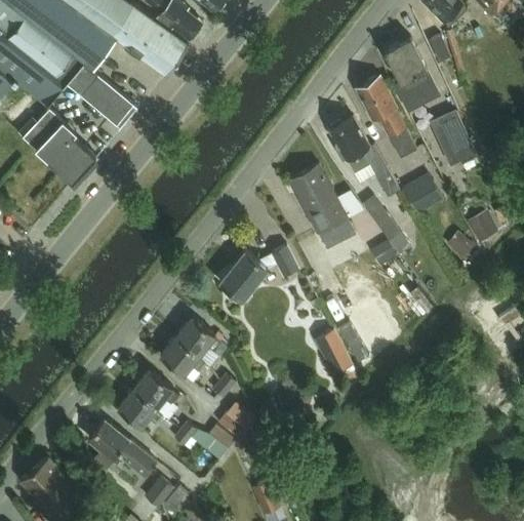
[(92,70),(4,0),(0,0),(0,99),(14,82),(46,108),(66,83),(118,125),(134,104),(92,70)]
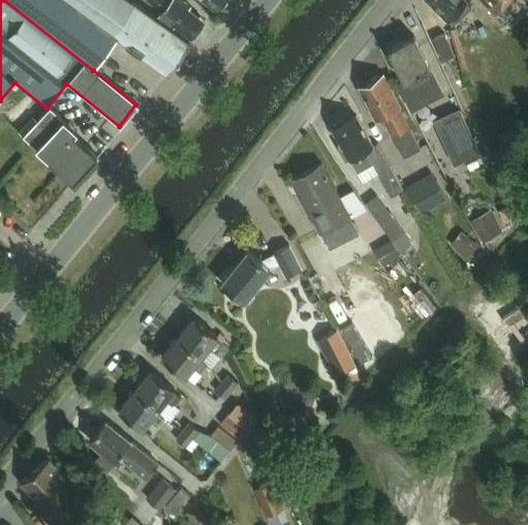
[(4,0),(93,70),(118,38),(164,73),(167,76),(190,44),(126,0),(4,0)]
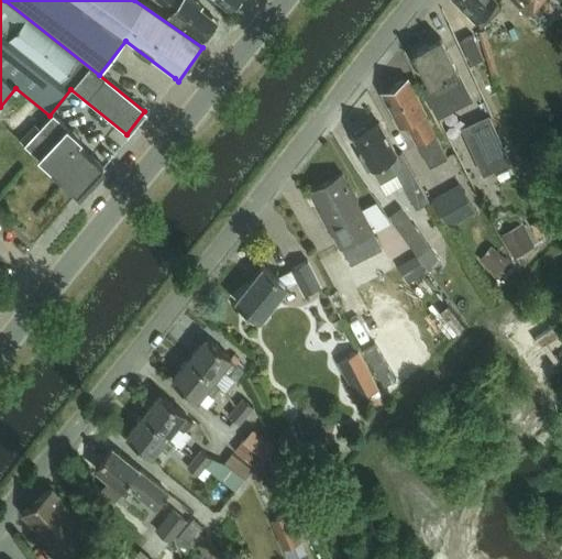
[(185,29),(199,41),(202,43),(217,25),(199,12),(199,8),(190,0),(183,0),(182,1),(180,0),(153,0),(172,14),(167,19),(184,31),(185,29)]
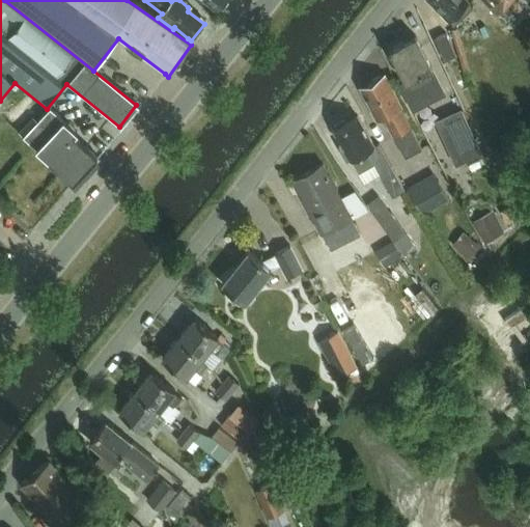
[(200,0),(213,10),(217,12),(226,0),(200,0)]
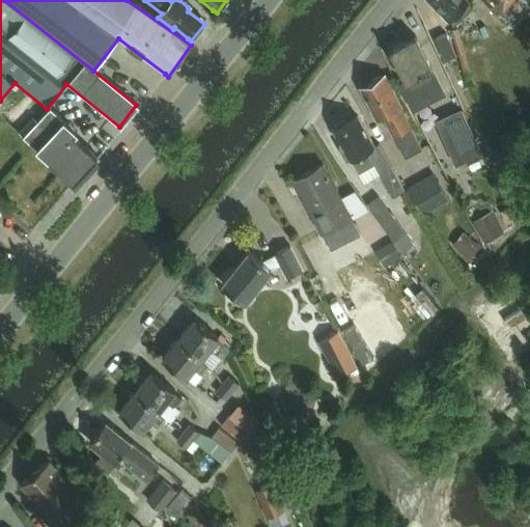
[(463,0),(426,0),(436,10),(435,11),(444,21),(447,21),(453,28),(472,9),(463,0)]
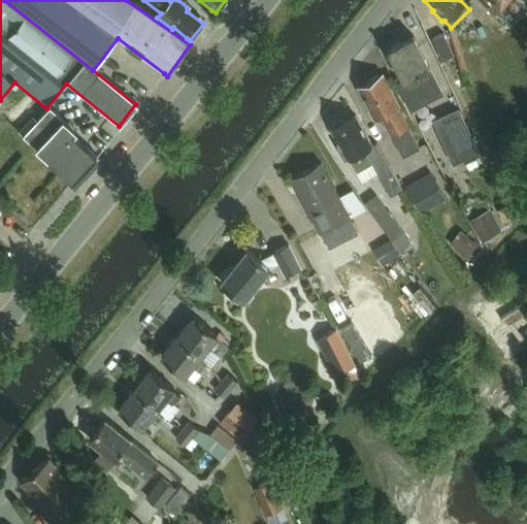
[(480,0),(493,13),(506,0),(480,0)]
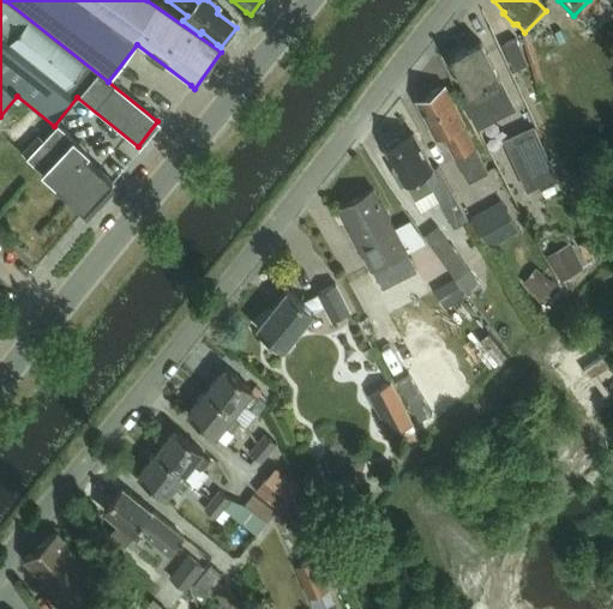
[(502,48),(514,74),(527,68),(515,42),(502,48)]
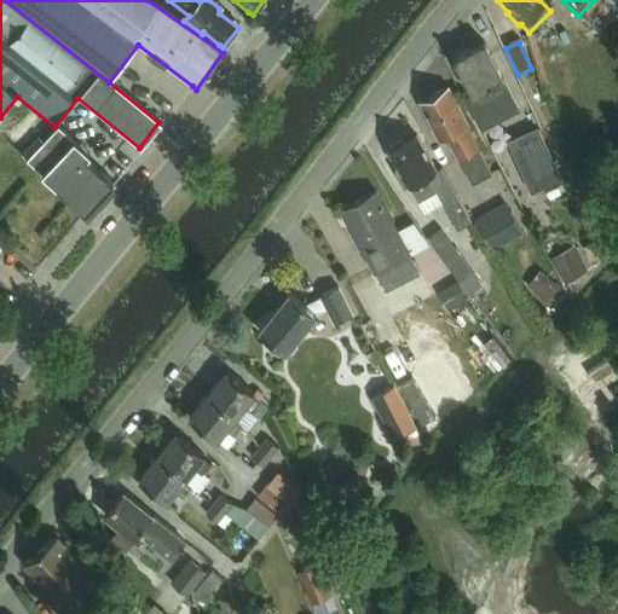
[(484,46),(452,61),(472,98),(465,102),(479,129),(517,110),(502,85),(484,46)]
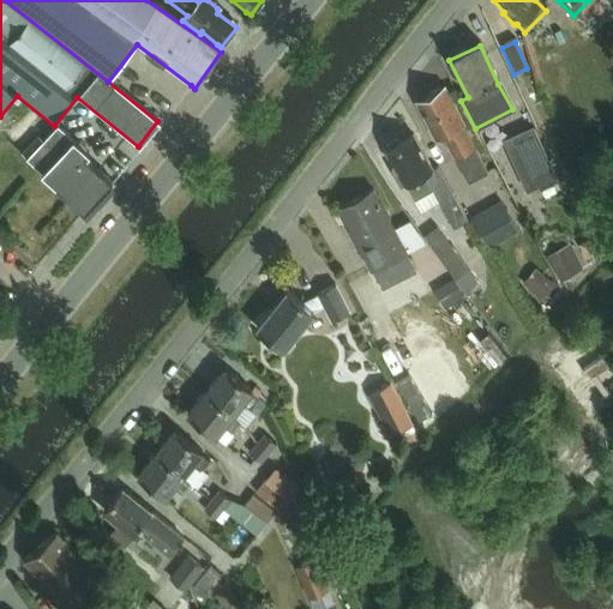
[(443,91),(418,104),(426,122),(428,131),(434,143),(443,138),(455,161),(468,186),(487,176),(474,150),(462,128),(463,127),(443,91)]
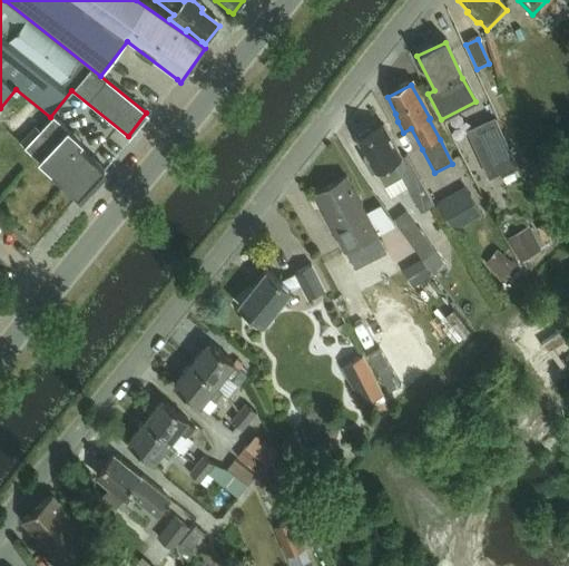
[(77,199),(104,171),(78,148),(81,145),(52,119),(23,150),(77,199)]
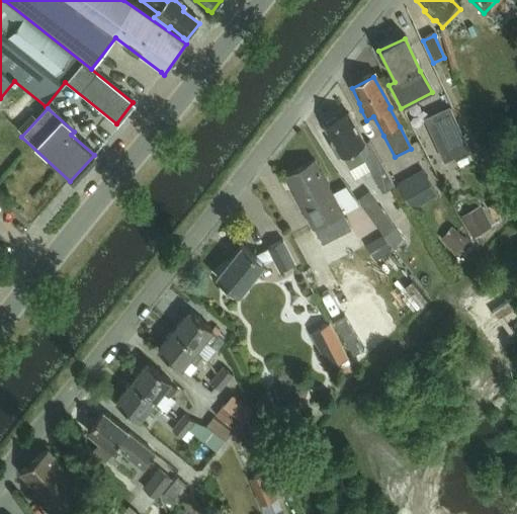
[(431,120),(449,162),(469,152),(451,111),(431,120)]
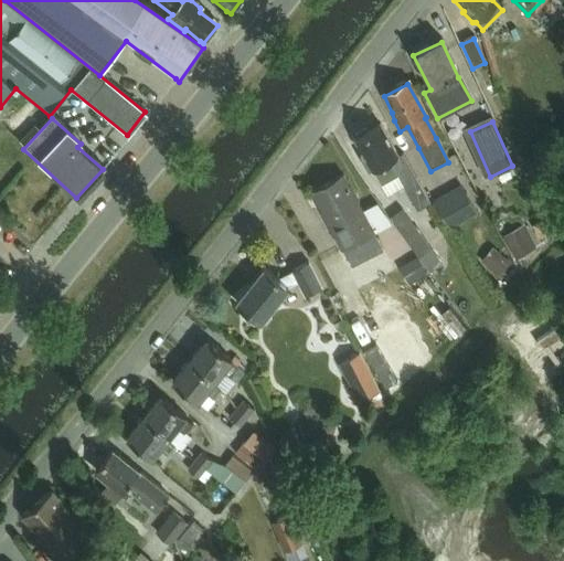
[(380,127),(353,141),(362,155),(360,161),(368,175),(373,171),(381,187),(397,178),(417,213),(431,205),(402,157),(398,159),(380,127)]
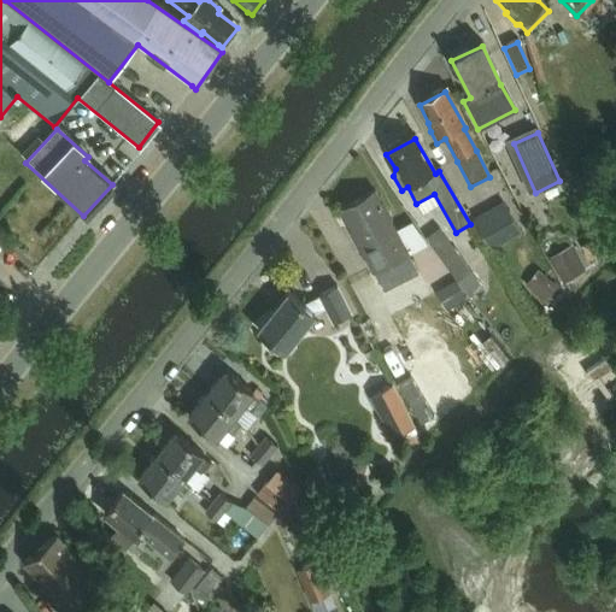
[(375,195),(341,213),(374,275),(408,257),(375,195)]
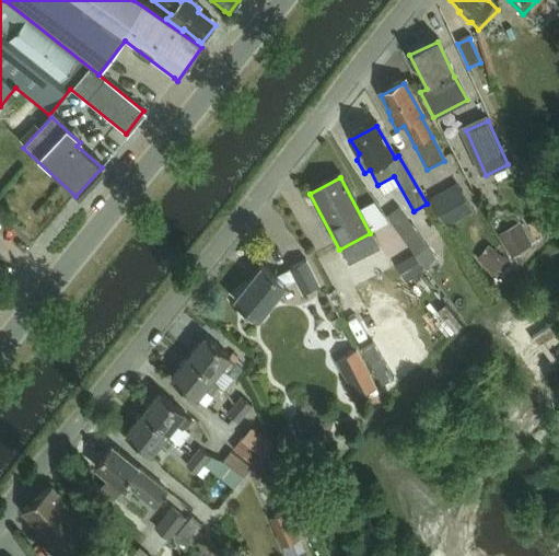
[(433,206),(447,231),(475,217),(461,190),(433,206)]
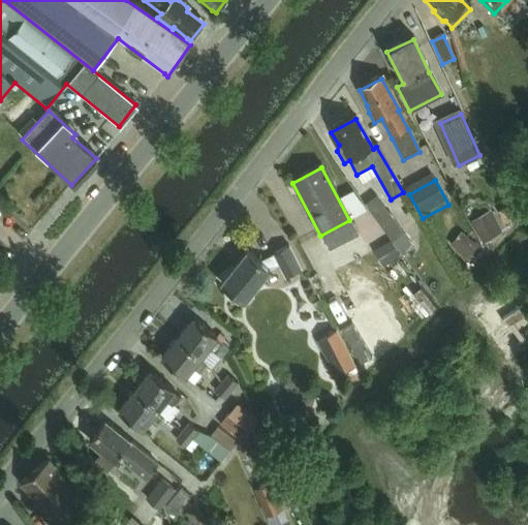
[(393,245),(403,237),(376,201),(366,209),(393,245)]
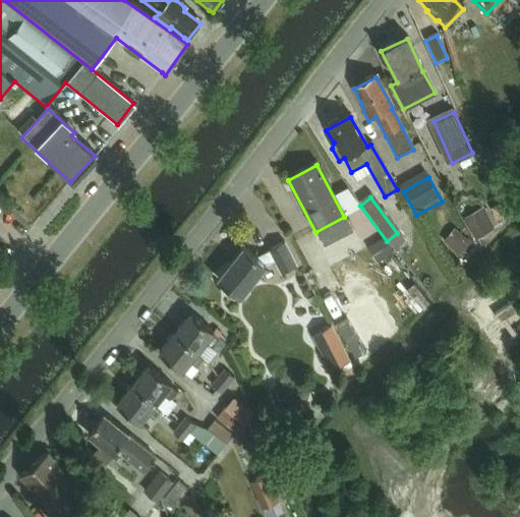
[(475,240),(495,231),(482,209),(464,219),(475,240)]
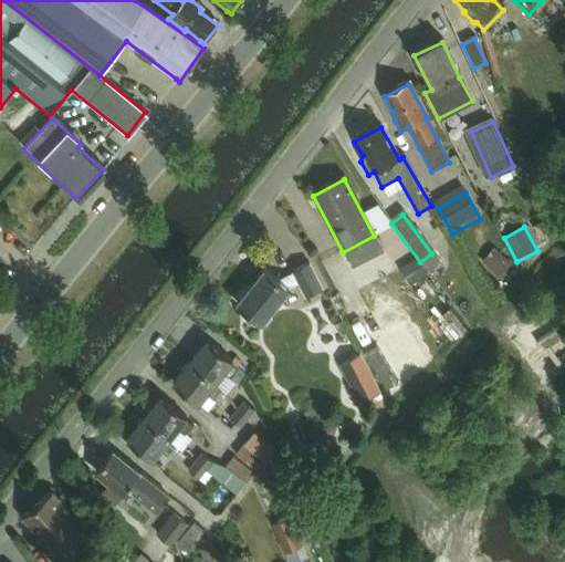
[(481,266),(500,279),(511,264),(492,251),(481,266)]
